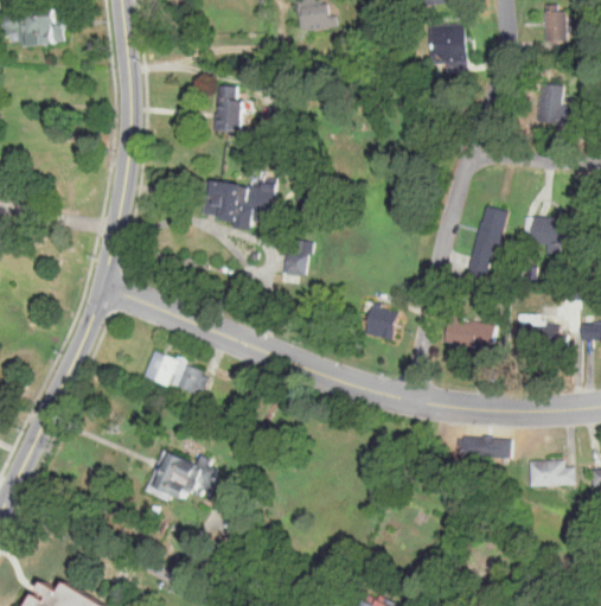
[(293,0),(319,0),(320,2),(326,1),(328,16),(333,14),(336,24),(299,30),(293,0)]
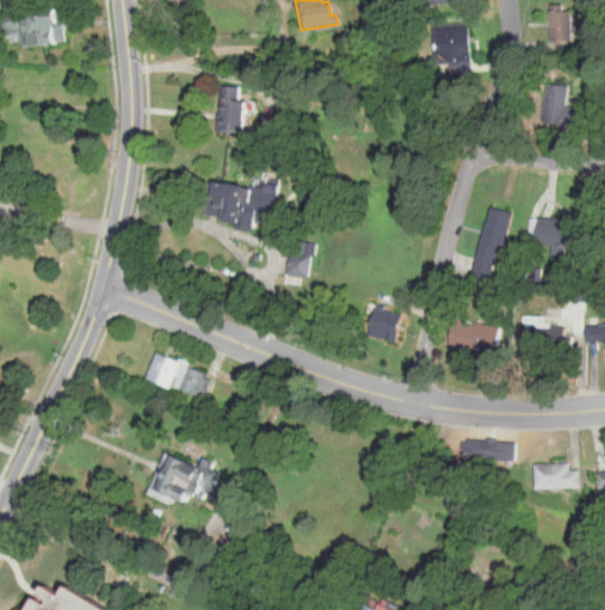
[(458,0),(421,0),(421,10),(458,10),(458,0)]
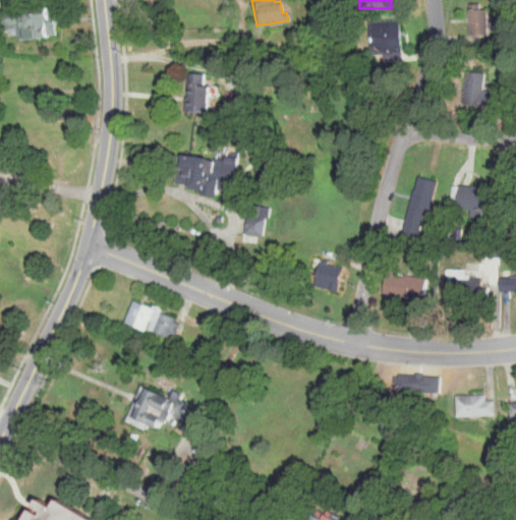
[(467,2),(477,2),(477,7),(486,7),(486,34),(467,34),(467,2)]
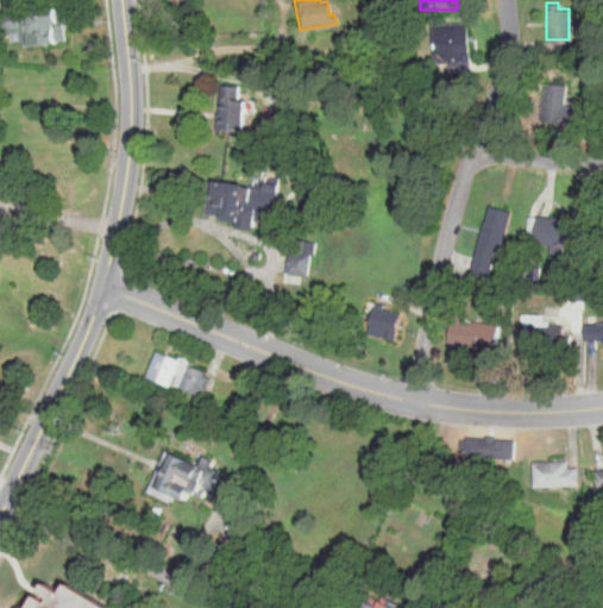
[(0,17),(60,10),(63,42),(55,43),(56,45),(18,50),(16,33),(2,35),(0,17)]
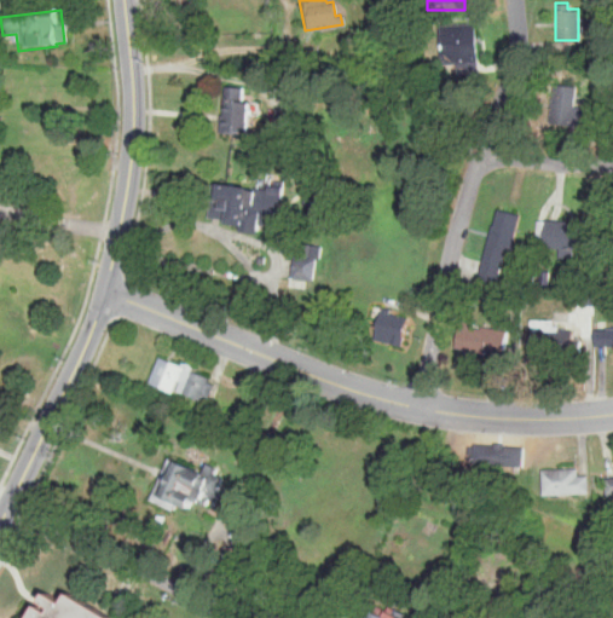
[(435,23),(474,22),(475,74),(438,75),(435,23)]
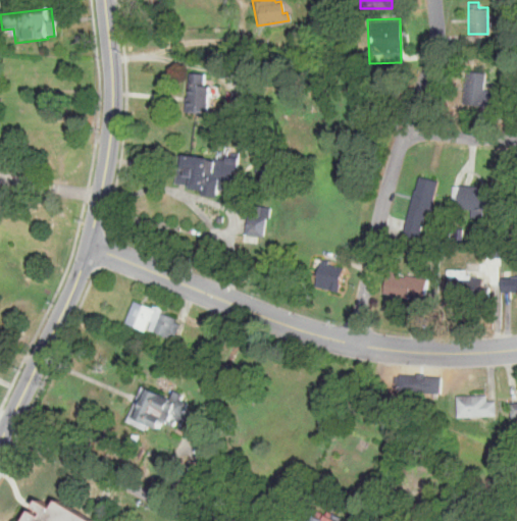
[(465,70),(484,72),(482,89),(492,90),(489,106),(461,102),(465,70)]
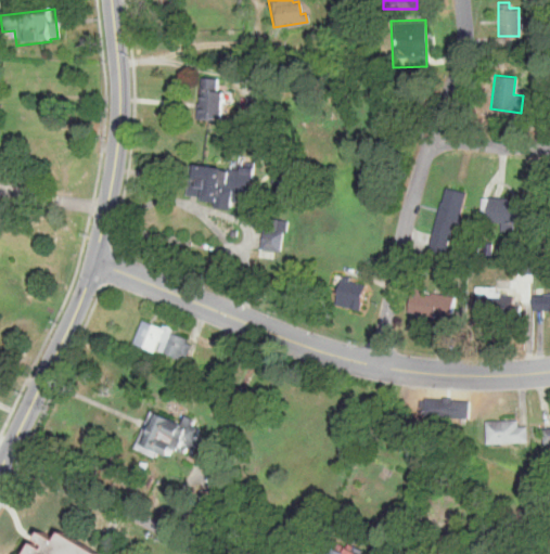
[(200,76),(216,78),(215,89),(225,89),(221,119),(195,117),(200,76)]
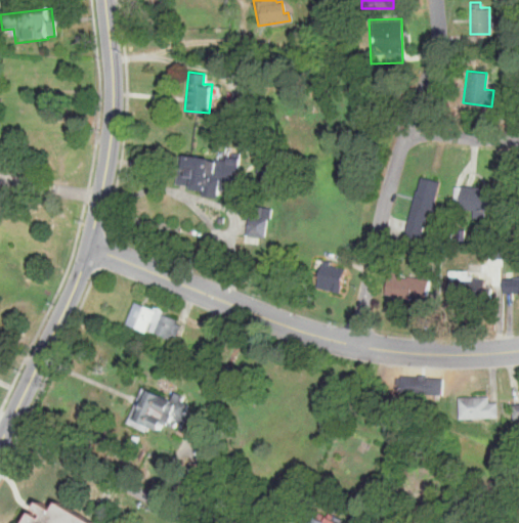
[(181,144),(177,175),(191,177),(191,180),(218,184),(219,178),(232,180),(234,170),(239,171),(244,141),(229,139),(227,151),(181,144)]
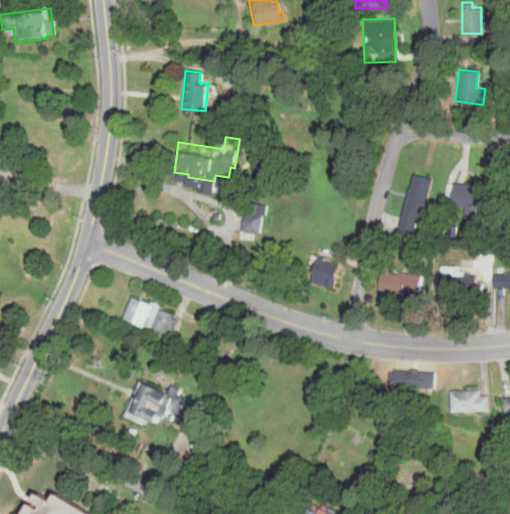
[(264,171),(267,147),(253,145),(251,169),(264,171)]
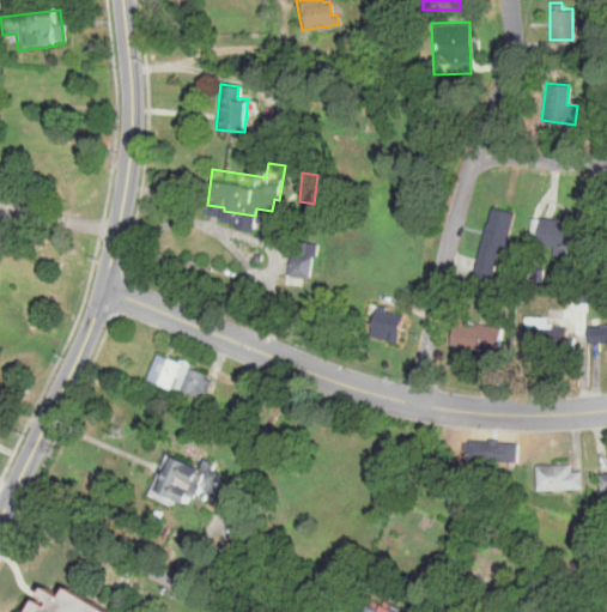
[(473,274),(489,204),(516,211),(507,247),(498,246),(491,278),(473,274)]
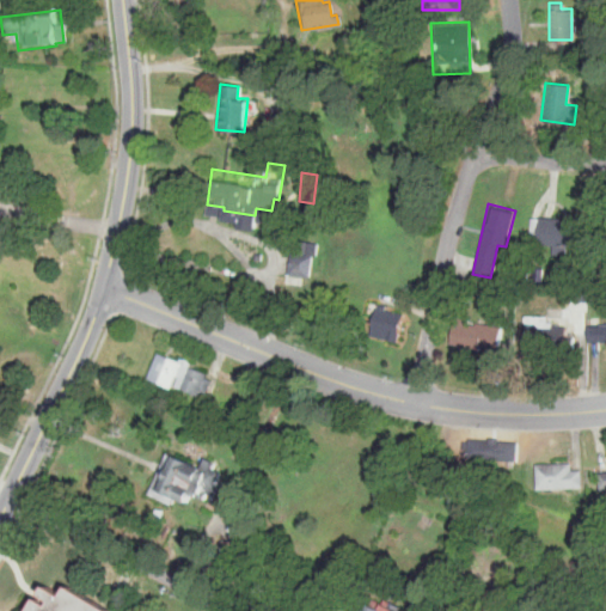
[(537,219),(583,221),(582,248),(564,246),(563,255),(550,254),(550,245),(536,244),(537,219)]
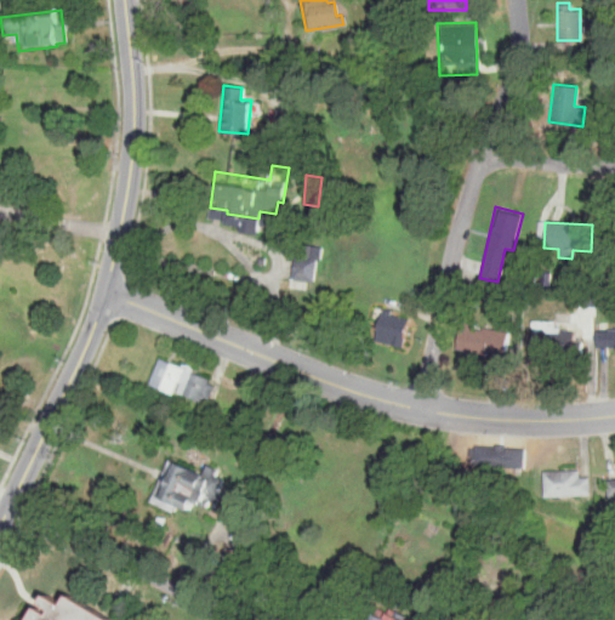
[(290,277),(292,255),(296,256),(299,243),(309,244),(308,257),(314,257),(312,280),(290,277)]
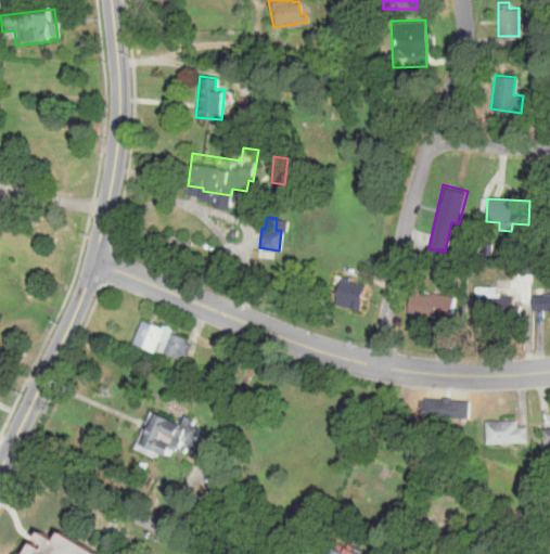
[(515,258),(532,259),(532,273),(515,273),(515,258)]
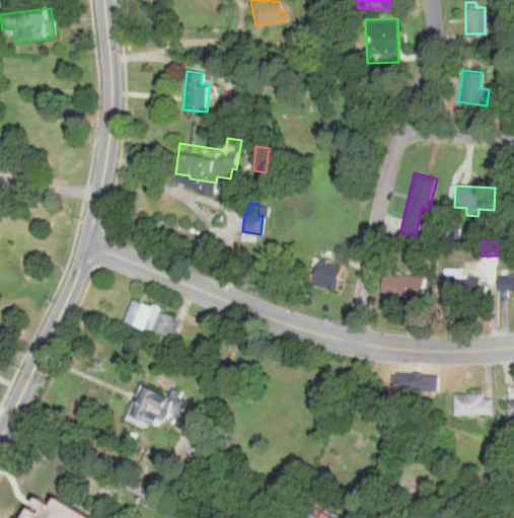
[(336,290),(341,266),(324,263),(325,259),(318,257),(311,284),(336,290)]
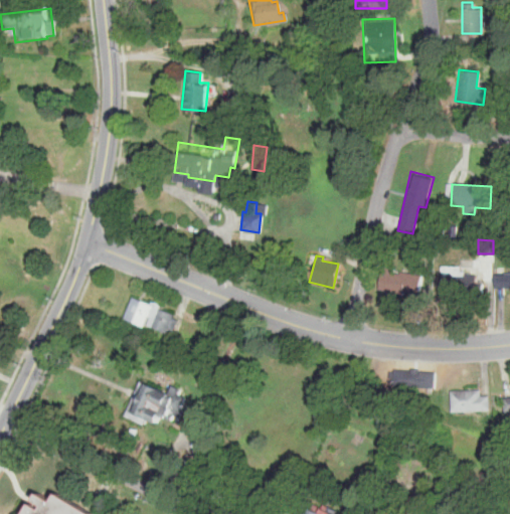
[(480,295),(480,283),(473,283),(473,277),(457,276),(457,266),(439,266),(438,294),(480,295)]
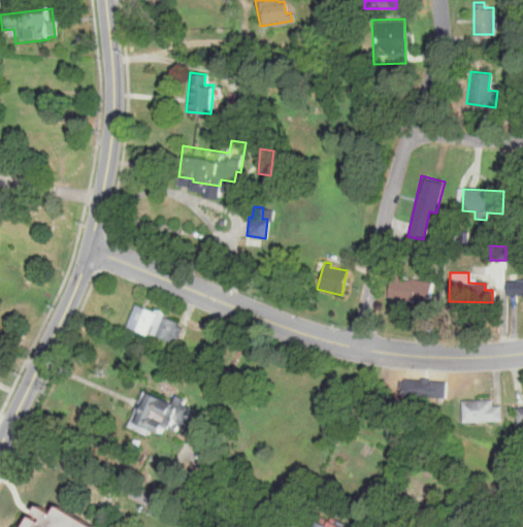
[(391,273),(388,295),(429,301),(432,282),(410,277),(410,280),(403,278),(404,275),(391,273)]
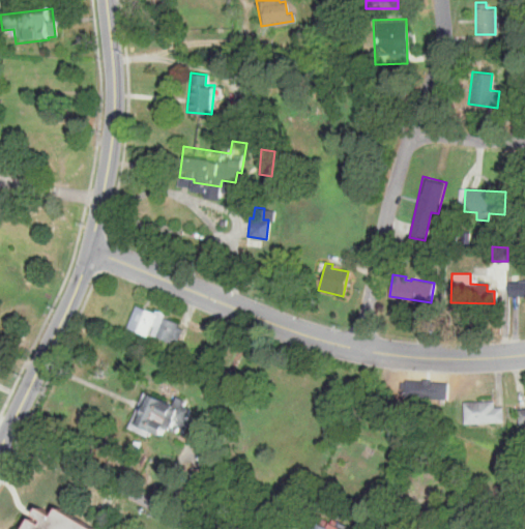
[(524,280),(507,282),(508,296),(524,295),(524,280)]
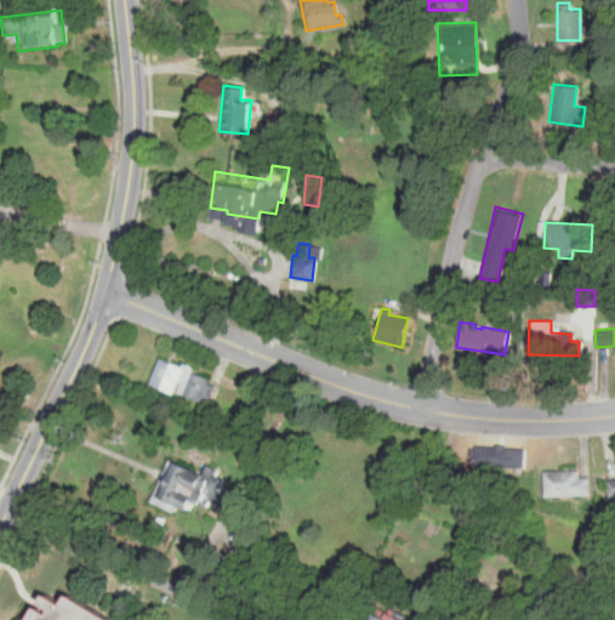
[(143,385),(154,359),(174,365),(175,360),(188,365),(184,373),(205,381),(204,385),(211,387),(206,400),(198,397),(197,400),(172,392),(176,382),(171,380),(164,393),(143,385)]
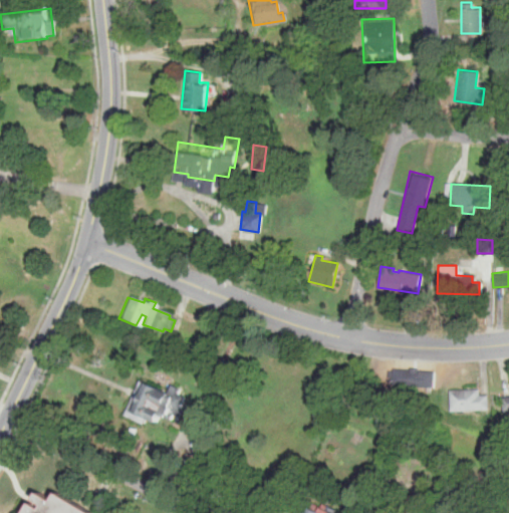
[(434,370),(417,369),(418,367),(408,366),(408,368),(391,367),(390,386),(432,388),(434,370)]
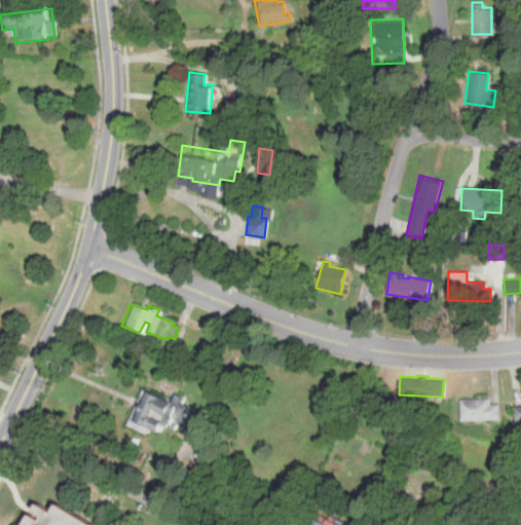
[(190,406),(183,402),(185,397),(175,391),(172,399),(144,385),(125,424),(145,434),(149,425),(158,430),(163,421),(173,425),(177,416),(183,419),(190,406)]
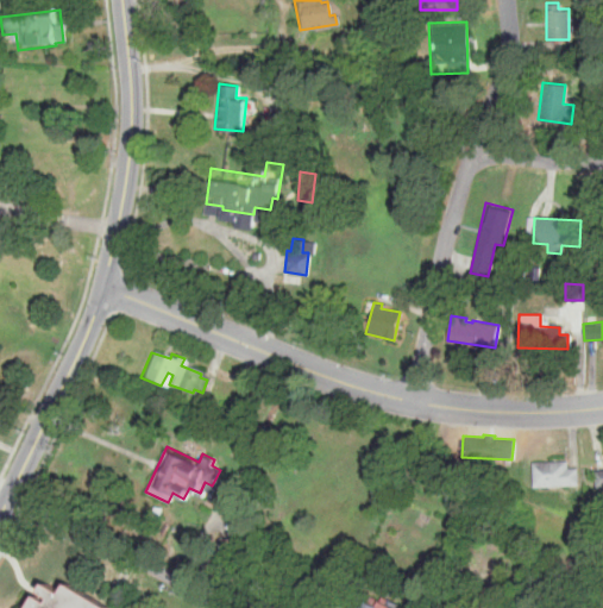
[(531,462),(566,461),(566,469),(576,468),(577,484),(532,487),(531,462)]
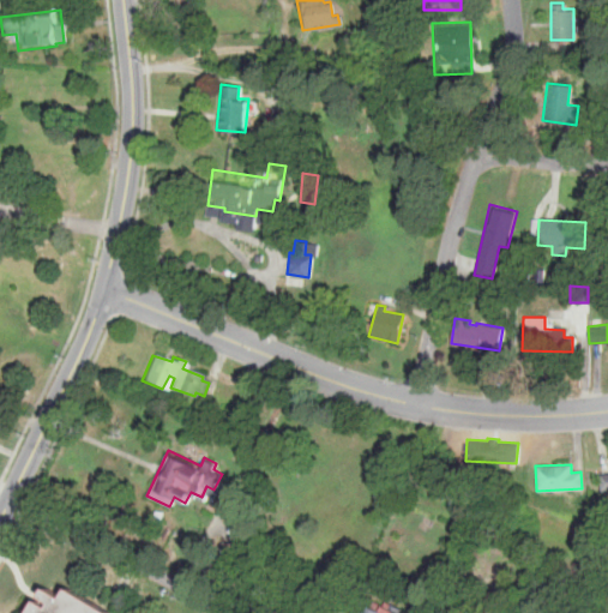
[(595,475),(597,494),(607,492),(607,464),(606,466),(607,474),(595,475)]
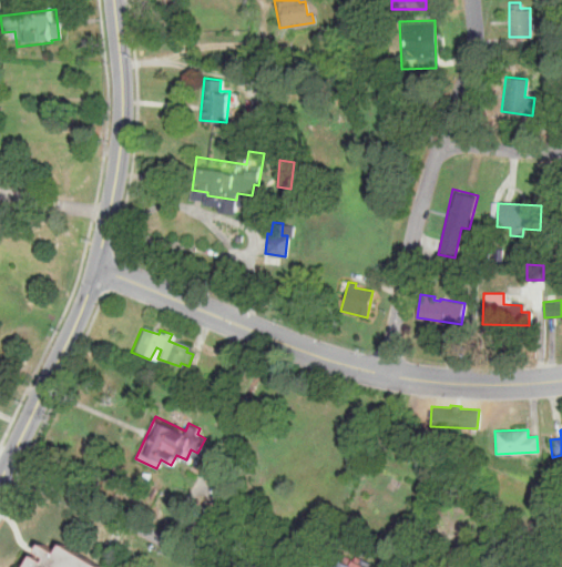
[(350,516),(359,523),(354,530),(345,524),(350,516)]
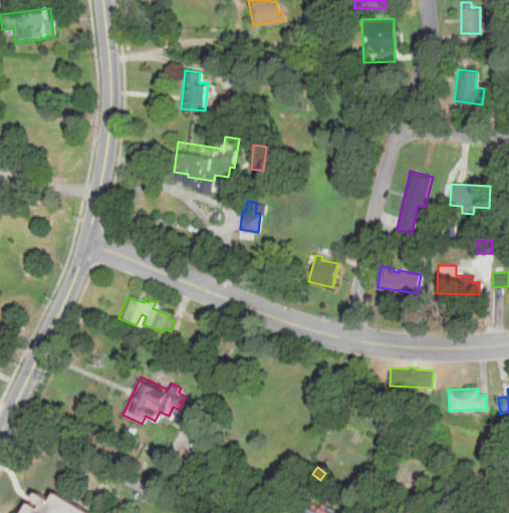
[(34,476),(30,483),(39,487),(37,492),(26,486),(11,512),(103,512),(104,511),(89,502),(92,496),(53,475),(49,483),(34,476)]
